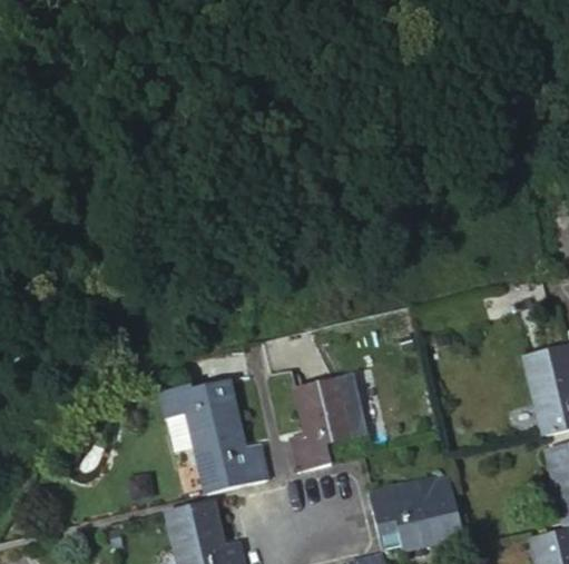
[(568,355),(528,366),(543,431),(549,449),(568,444),(568,355)]
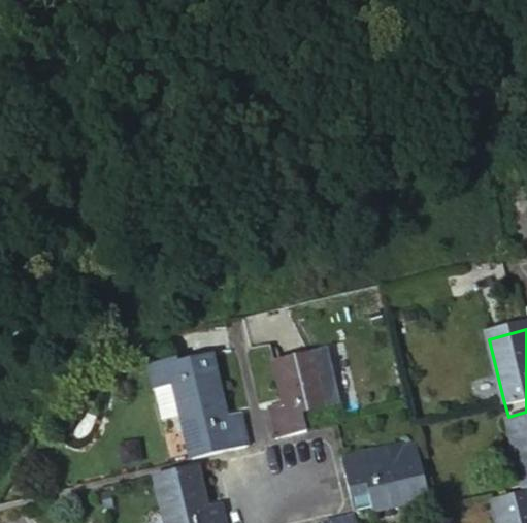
[(285,409),(270,412),(276,435),(283,433),(290,432),(307,428),(303,413),(342,403),(329,346),(273,358),(285,409)]
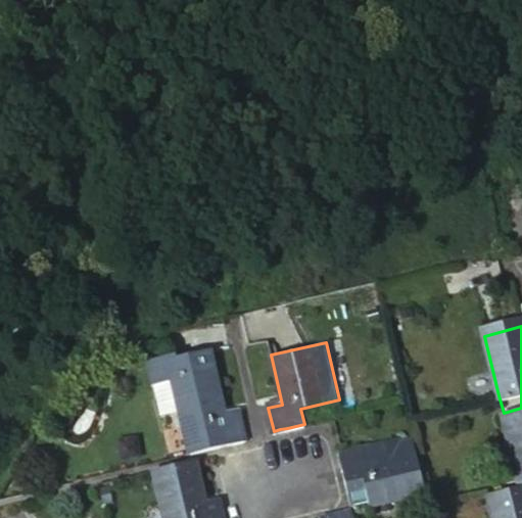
[(199,360),(133,376),(142,417),(163,411),(173,454),(204,446),(229,441),(236,439),(230,417),(215,420),(199,360)]
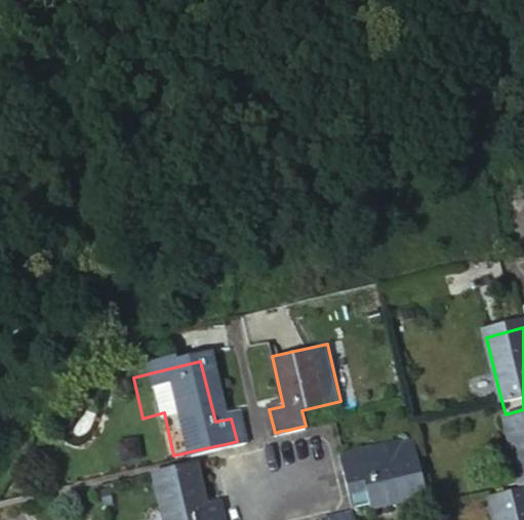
[(523,418),(507,423),(519,475),(523,473),(523,418)]
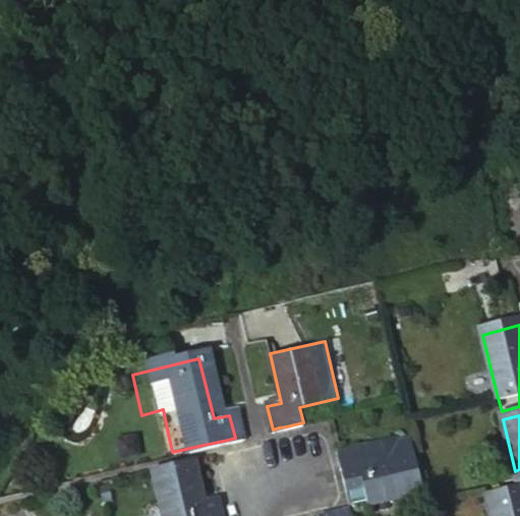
[(369,444),(335,451),(338,461),(341,478),(348,505),(362,502),(364,507),(423,494),(420,482),(415,460),(412,449),(410,438),(398,441),(397,438),(383,441),(384,447),(370,450),(369,444)]
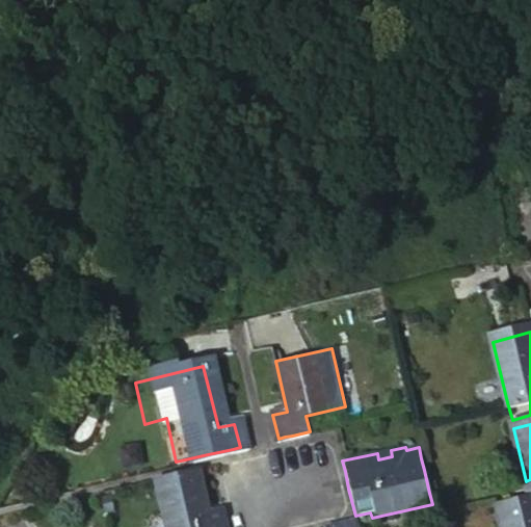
[(227,515),(226,507),(211,510),(197,467),(169,473),(152,477),(161,519),(163,526),(229,526),(228,520),(227,515)]
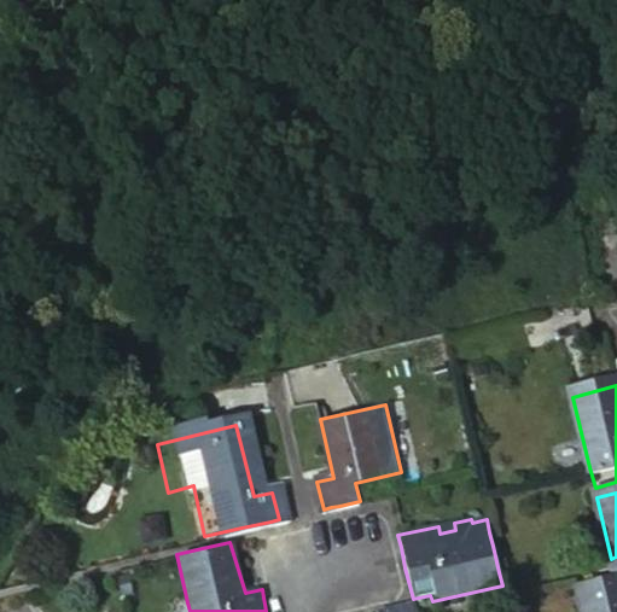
[(616,611),(616,575),(597,581),(575,586),(581,611),(616,611)]
